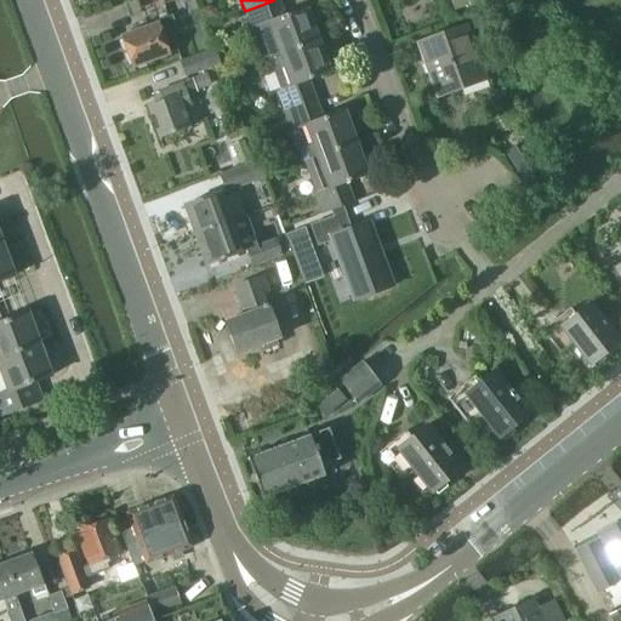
[(277,0),(274,0),(245,11),(252,30),(268,26),(280,56),(317,43),(305,11),(284,18),(277,0)]
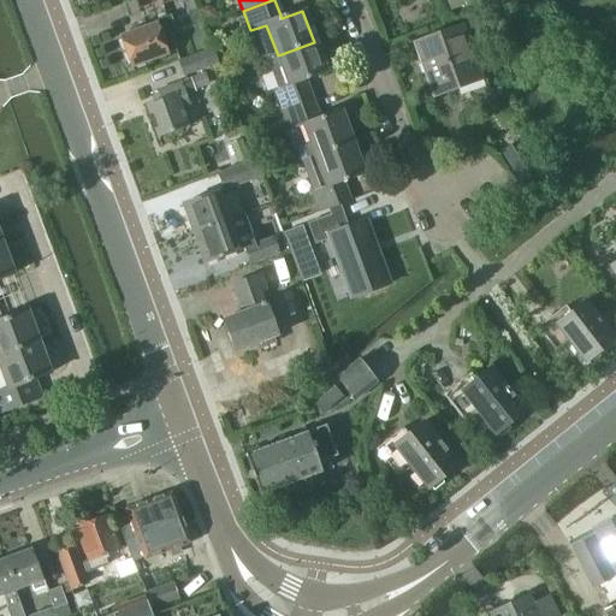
[(203,23),(218,18),(214,9),(208,6),(199,10),(203,23)]
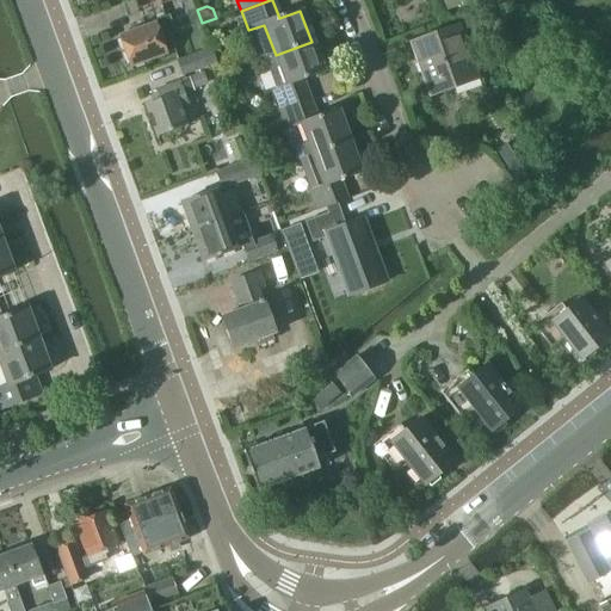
[(165,53),(174,49),(170,37),(176,35),(168,16),(154,20),(155,24),(119,36),(130,67),(166,55),(165,53)]
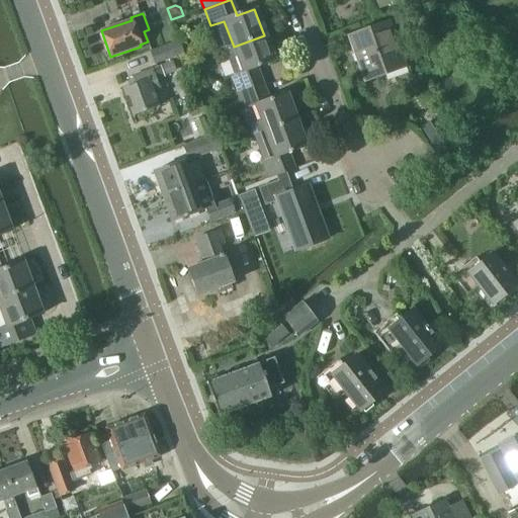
[(409,13),(390,20),(395,31),(413,24),(409,13)]
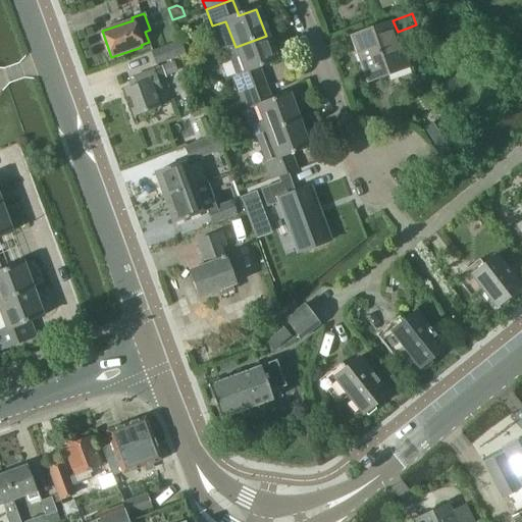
[(367,84),(409,67),(392,20),(350,37),(367,84)]
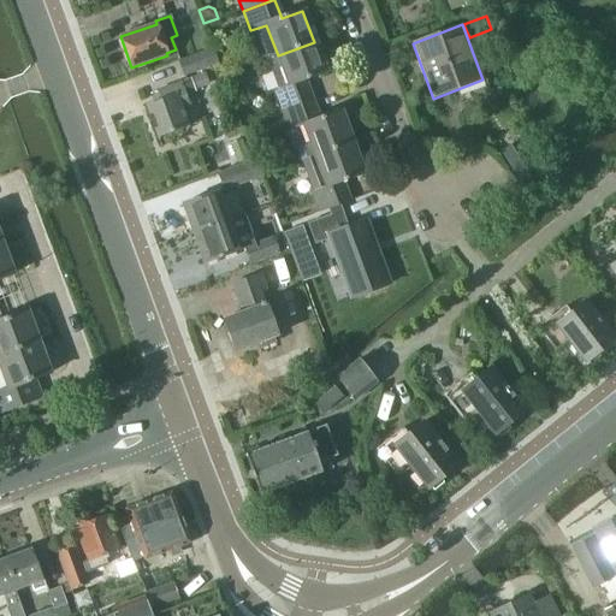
[(289,86),(273,92),(280,112),(312,100),(306,81),(325,73),(314,42),(278,55),(289,86)]
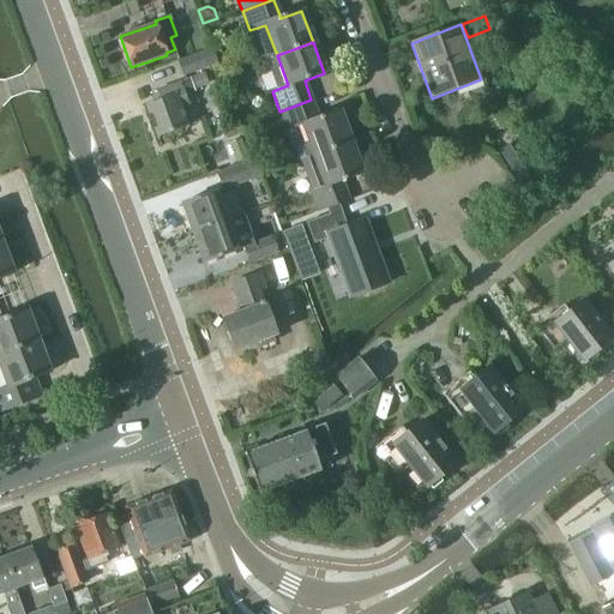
[(211,48),(178,60),(184,77),(217,65),(211,48)]
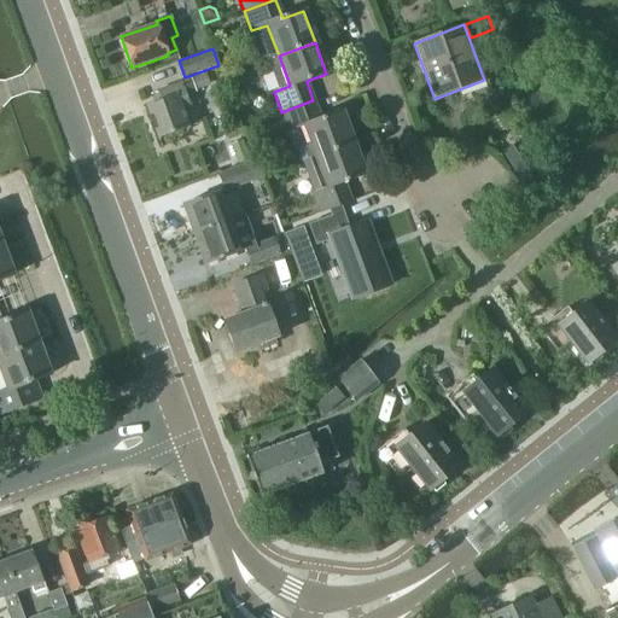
[(161,101),(146,106),(158,138),(187,127),(181,111),(191,109),(186,97),(197,92),(196,89),(210,85),(205,74),(181,83),(157,92),(161,101)]
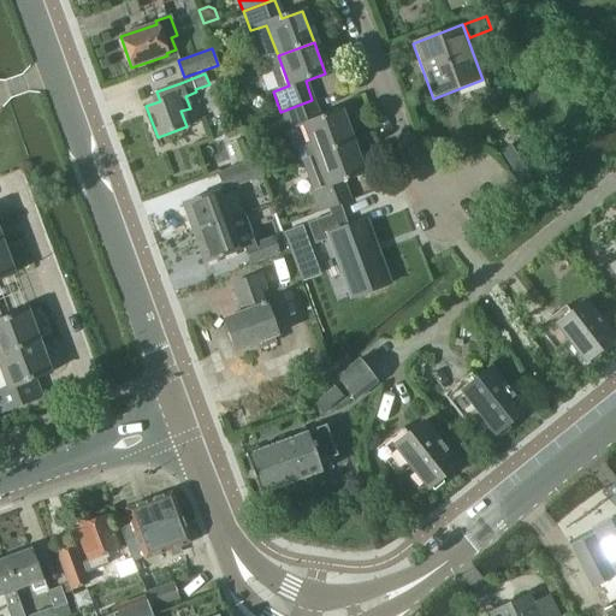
[(312,100),(280,112),(288,132),(303,126),(315,157),(351,143),(339,112),(319,119),(312,100)]
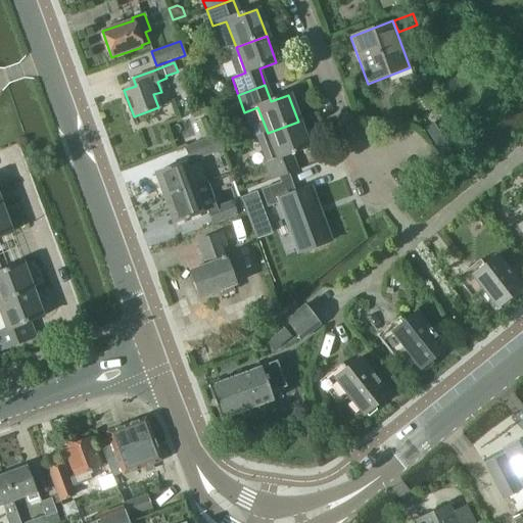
[(201,138),(211,135),(206,120),(196,124),(201,138)]
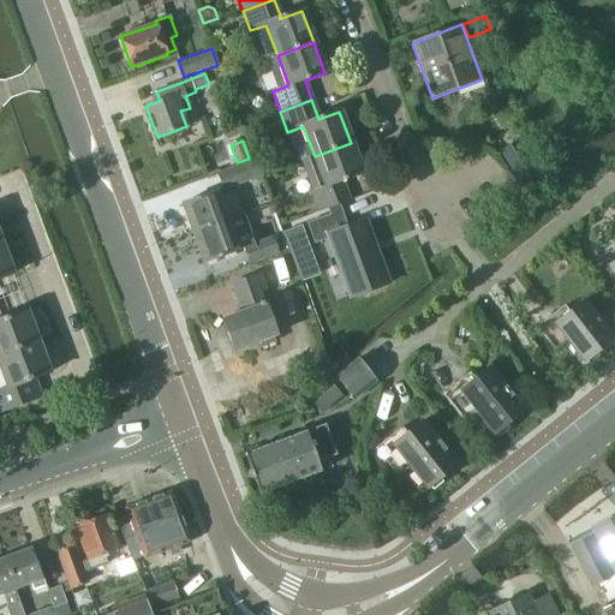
[(315,156),(300,162),(311,192),(310,193),(317,213),(350,201),(342,181),(363,174),(351,143),(315,156)]
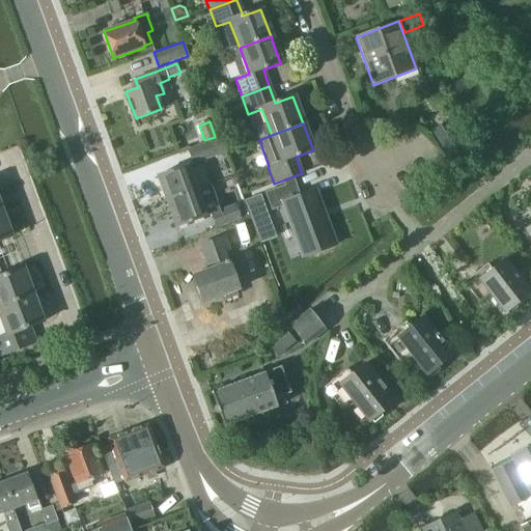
[(452,130),(439,138),(450,158),(465,148),(452,130)]
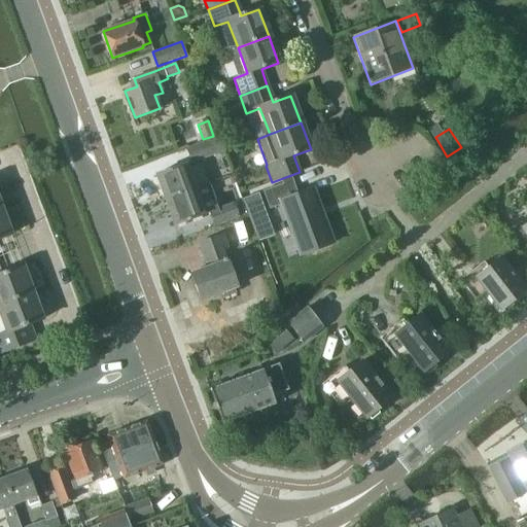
[(220,137),(186,148),(190,163),(225,150),(220,137)]
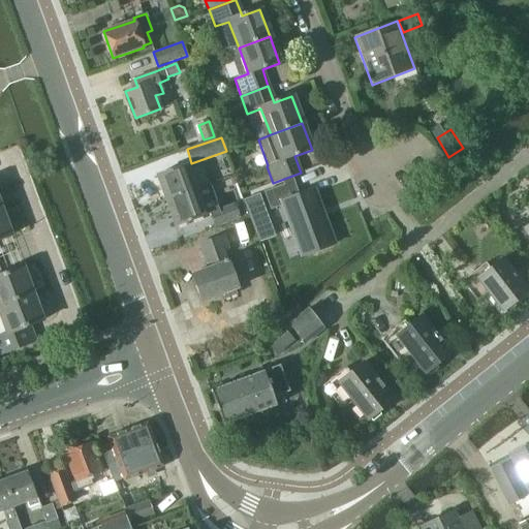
[(186,165),(156,177),(164,200),(194,190),(194,189),(208,184),(200,165),(187,170),(186,165)]
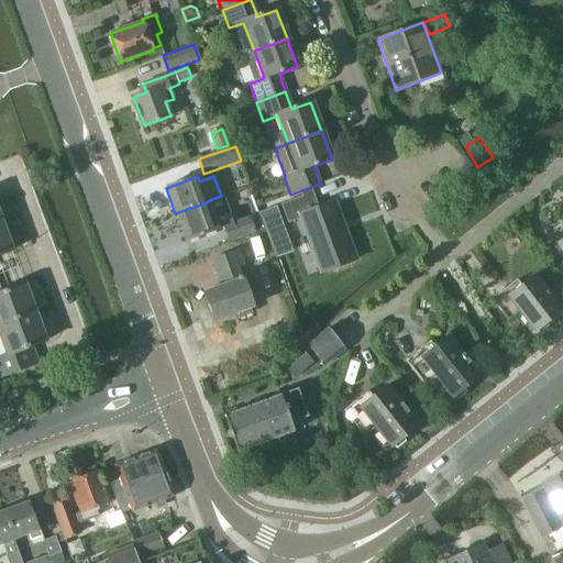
[(316,208),(311,194),(282,205),(288,223),(299,219),(319,274),(357,260),(335,200),(316,208)]
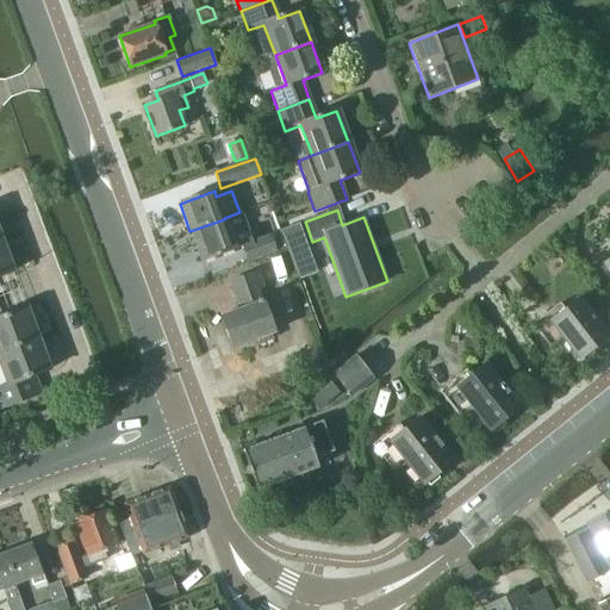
[(224,219),(190,231),(201,262),(235,250),(235,249),(243,246),(249,262),(278,251),(272,235),(253,241),(242,211),(240,212),(224,218),(224,219)]
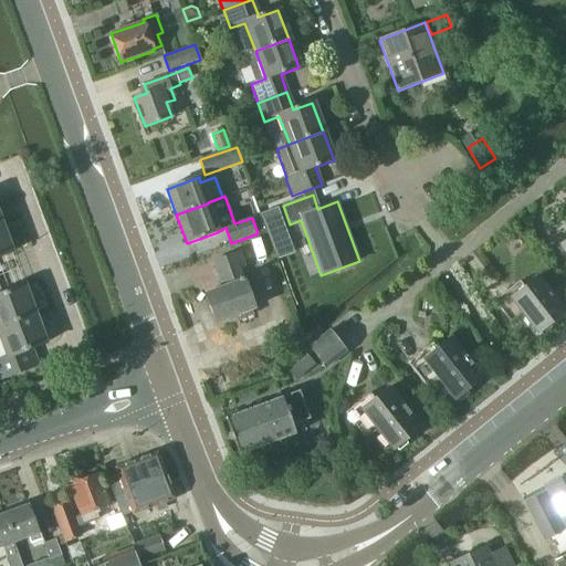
[(0,257),(13,252),(2,223),(0,223),(0,257)]
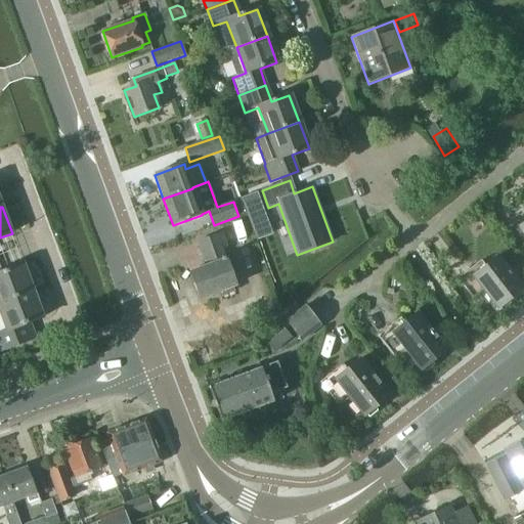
[(200,299),(208,296),(235,286),(221,248),(226,246),(222,234),(197,243),(206,266),(189,272),(200,299)]
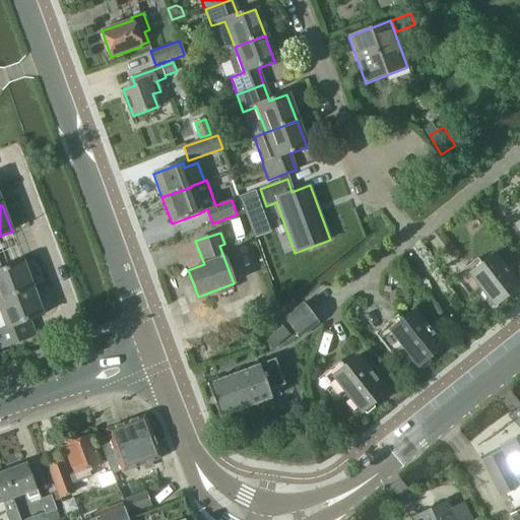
[(495,306),(511,294),(519,286),(495,254),(469,274),(495,306)]
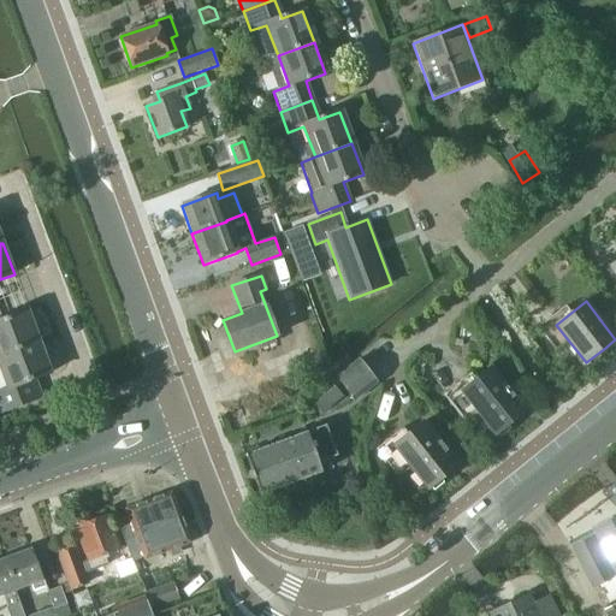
[(0,356),(39,342),(28,311),(3,320),(0,312),(0,356)]
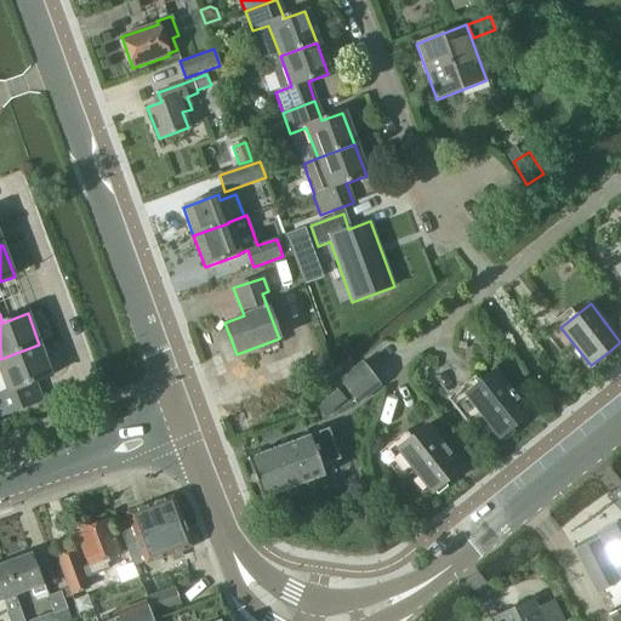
[(0,375),(6,392),(0,394),(0,411),(1,416),(33,405),(27,386),(38,382),(51,377),(39,345),(0,359),(0,375)]
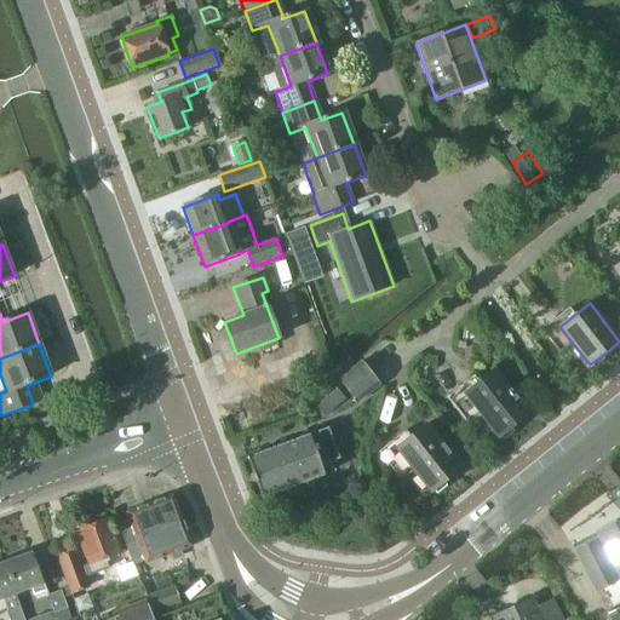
[(357,403),(379,385),(361,362),(339,379),(357,403)]
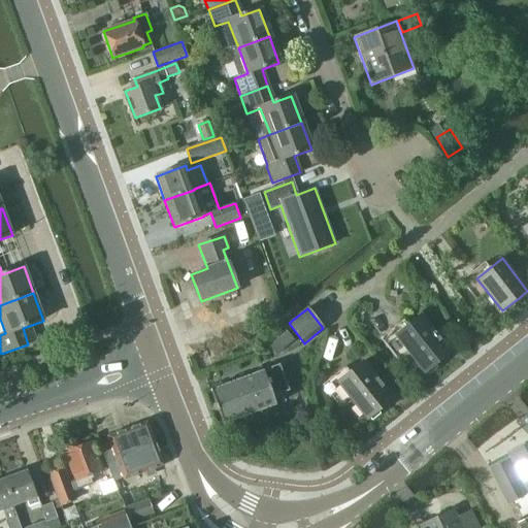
[(404,321),(382,339),(400,363),(410,354),(425,372),(451,352),(421,315),(407,326),(404,321)]
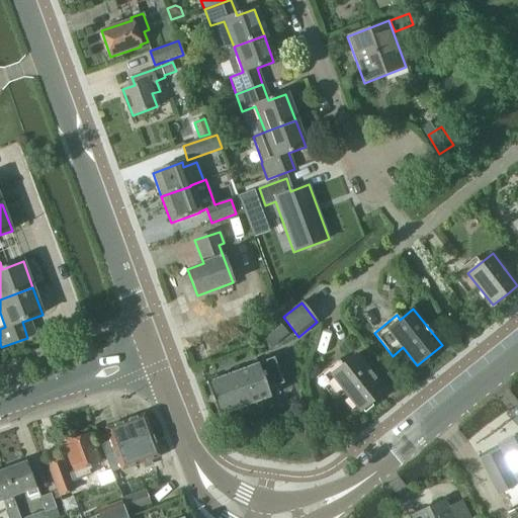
[(339,360),(316,378),(335,402),(346,394),(360,411),(385,391),(356,355),(343,365),(339,360)]
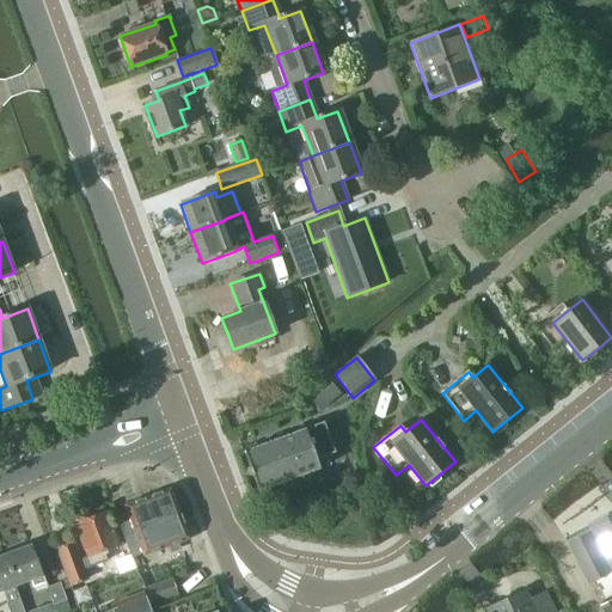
[(258,493),(319,470),(316,460),(334,453),(323,423),(243,452),(258,493)]
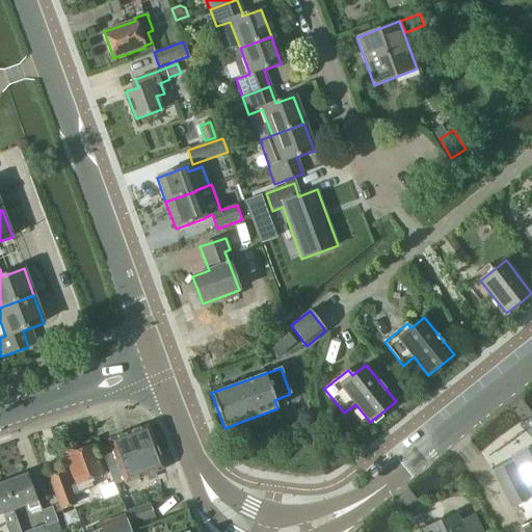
[(134,456),(157,448),(149,425),(109,440),(111,446),(102,449),(108,467),(117,462),(116,461),(133,455),(134,456)]
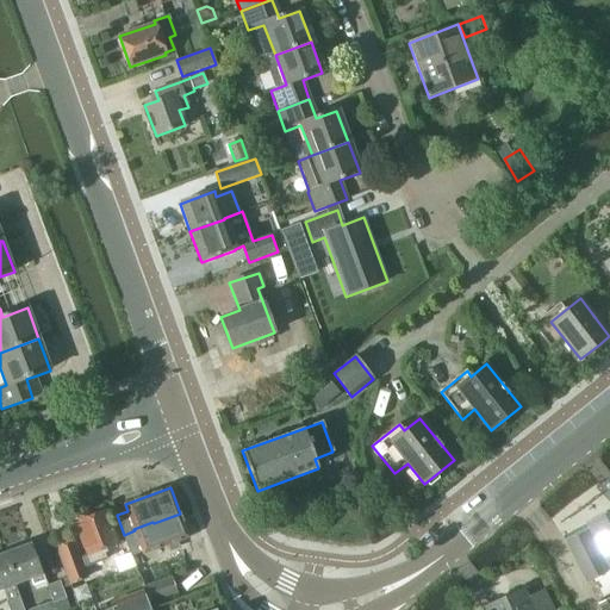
[(70,586),(73,585),(89,579),(86,568),(107,560),(104,551),(119,545),(106,511),(75,523),(87,555),(81,558),(74,540),(56,547),(68,578),(70,586)]
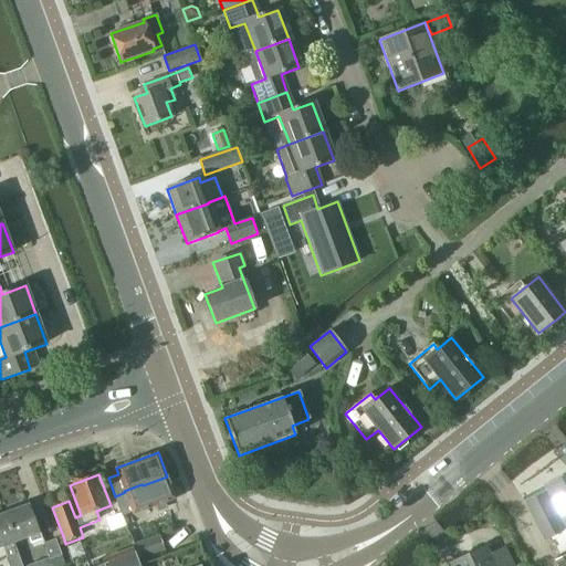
[(125,492),(115,496),(129,532),(135,530),(129,514),(132,513),(133,515),(176,500),(167,477),(143,485),(142,484),(124,491),(125,492)]
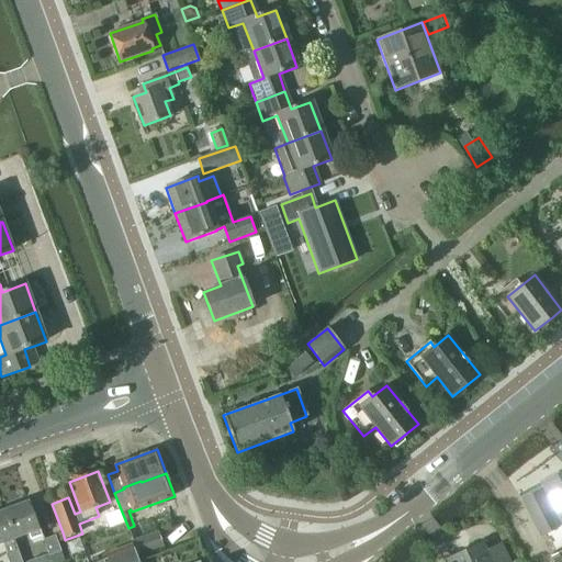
[(561,526),(561,473),(542,484),(544,490),(524,501),(542,537),(560,528),(560,526),(561,525),(561,526)]
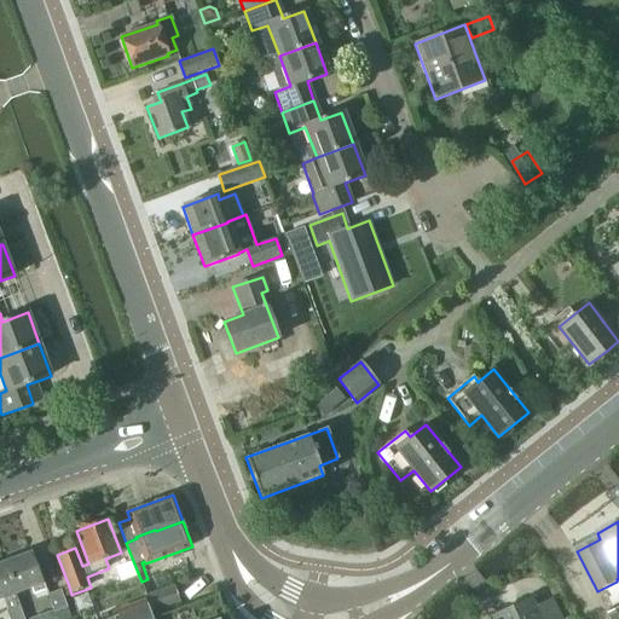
[(4,561),(16,595),(44,584),(32,551),(4,561)]
